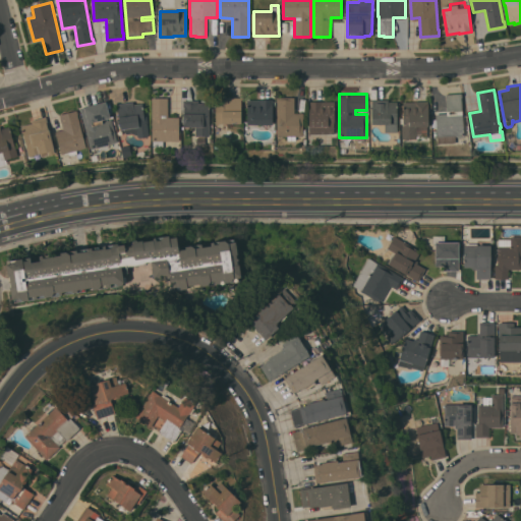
[(447,113),(446,95),(462,94),(462,97),(461,97),(464,136),(455,136),(455,143),(438,145),(436,114),(447,113)]
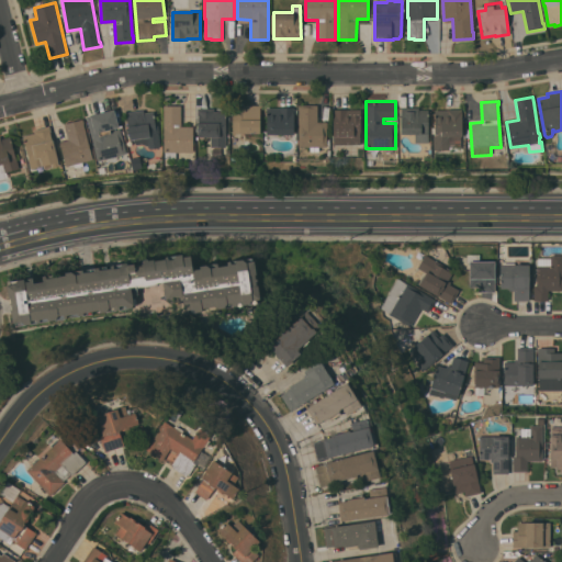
[(260,105),(260,134),(233,133),(233,108),(243,109),(243,104),(260,105)]
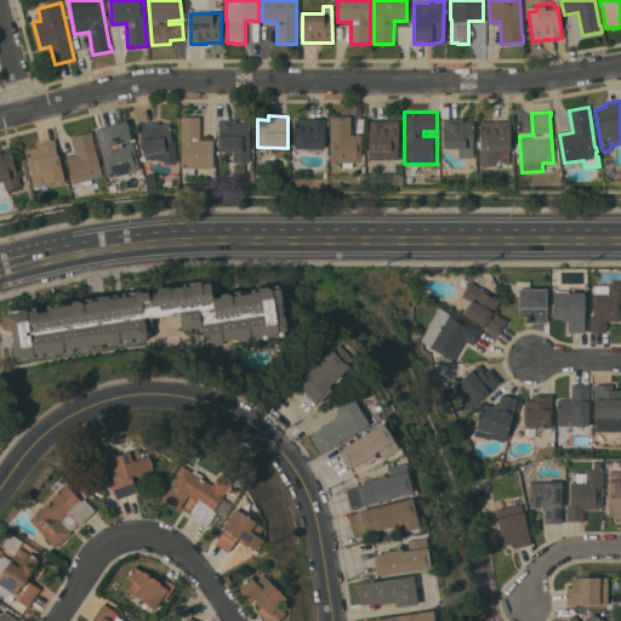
[(351,135),(362,135),(362,163),(330,163),(330,115),(351,115),(351,135)]
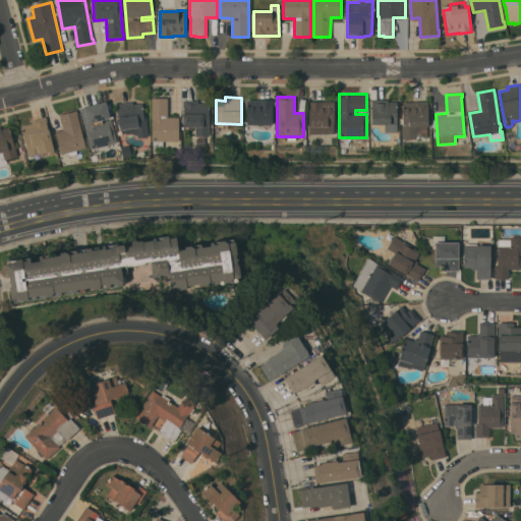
[(168,117),(179,117),(179,140),(163,140),(163,147),(153,147),(153,141),(152,141),(152,98),(168,98),(168,117)]
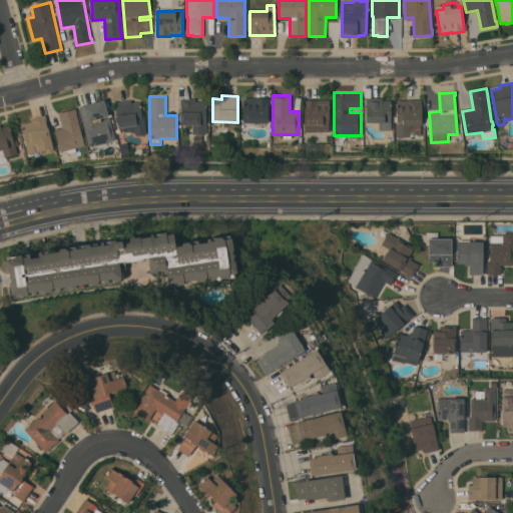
[(205,98),(206,133),(193,133),(192,124),(180,124),(180,111),(181,111),(181,104),(180,104),(180,99),(205,98)]
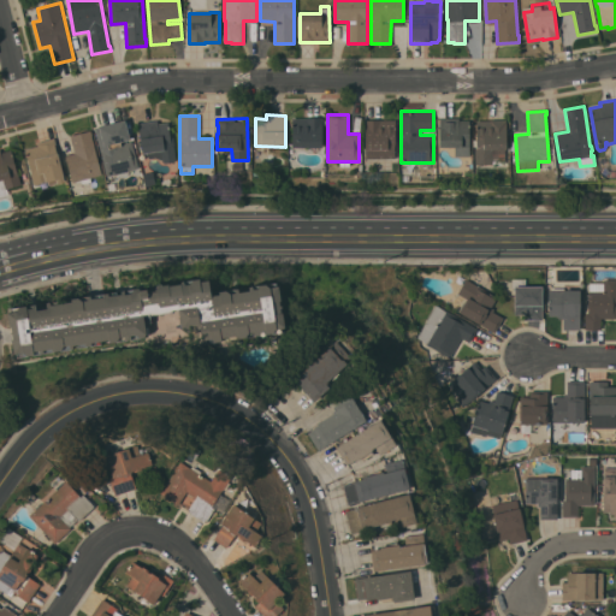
[(323,118),(323,147),(292,147),(292,118),(323,118)]
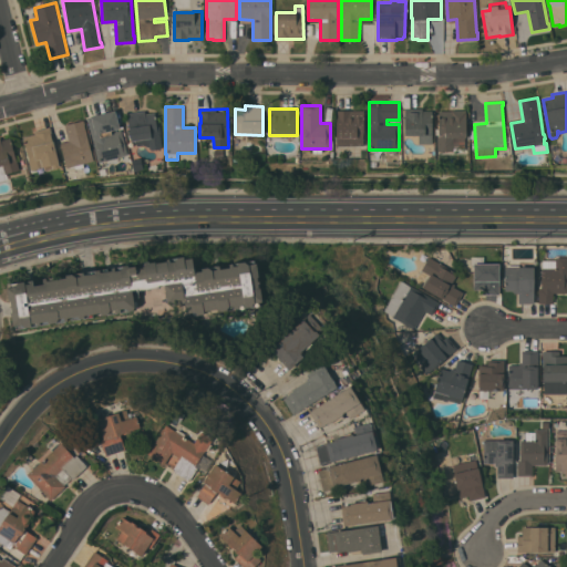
[(405,135),(404,109),(422,109),(422,111),(432,111),(432,144),(419,144),(419,135),(405,135)]
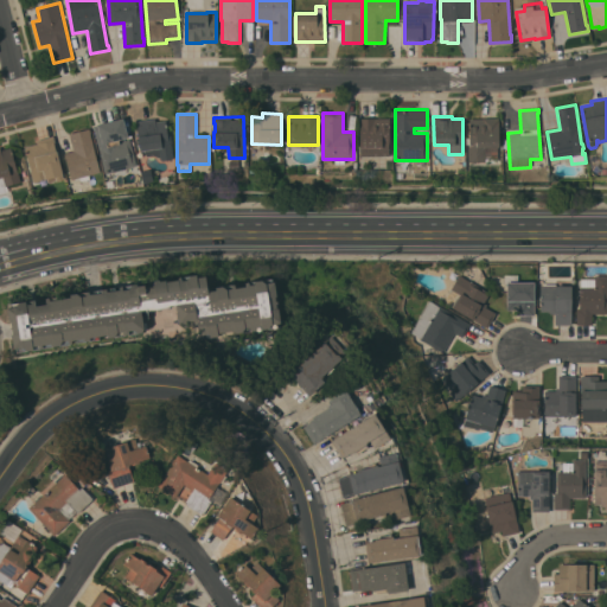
[(94,126),(123,117),(128,138),(120,140),(120,141),(129,139),(136,166),(106,173),(94,126)]
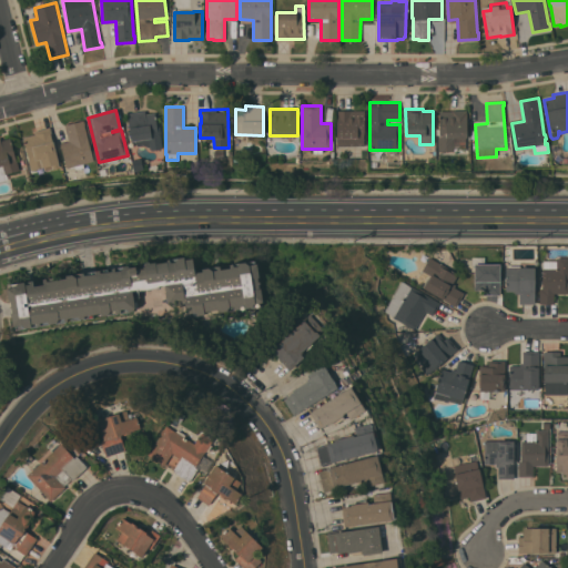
[(337,138),(336,111),(338,111),(338,110),(351,110),(351,111),(365,111),(365,133),(364,133),(364,145),(337,145),(337,138)]
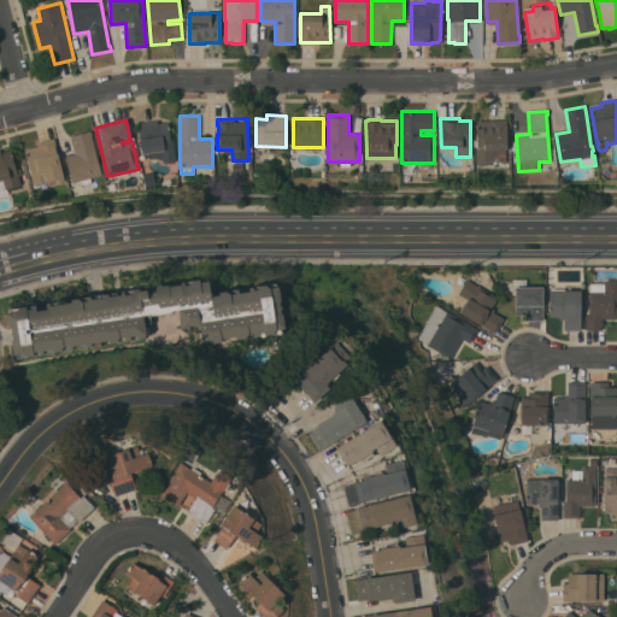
[(493,150),(494,164),(476,165),(476,148),(477,148),(477,146),(475,146),(475,140),(477,140),(477,121),(492,121),(492,119),(507,119),(507,150),(493,150)]
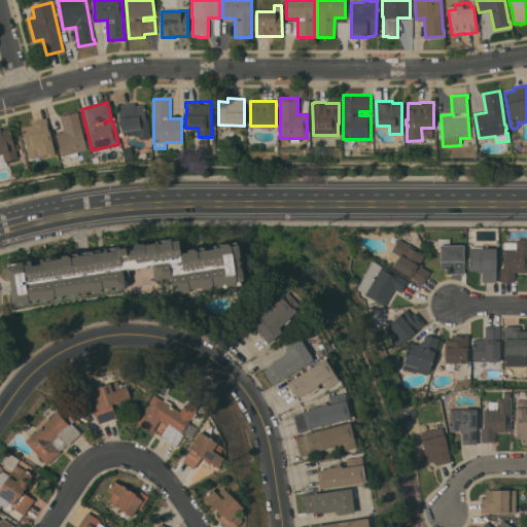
[(135,103),(135,106),(144,104),(145,116),(148,117),(149,124),(147,127),(148,137),(139,138),(139,136),(133,135),(128,136),(125,131),(121,131),(118,105),(135,103)]
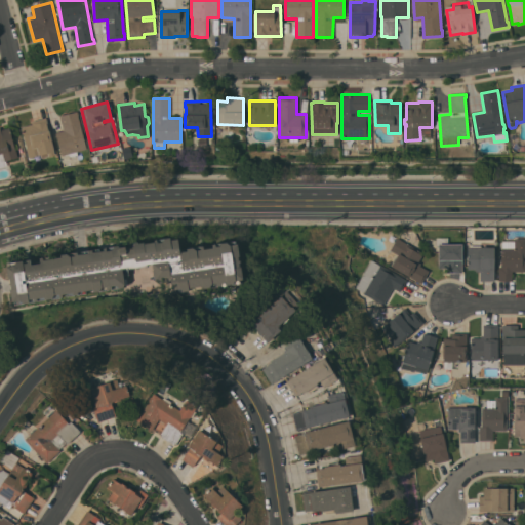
[(78,111),(79,115),(78,115),(87,149),(77,151),(78,155),(70,157),(70,155),(65,156),(65,155),(62,155),(55,132),(64,130),(61,115),(78,111)]
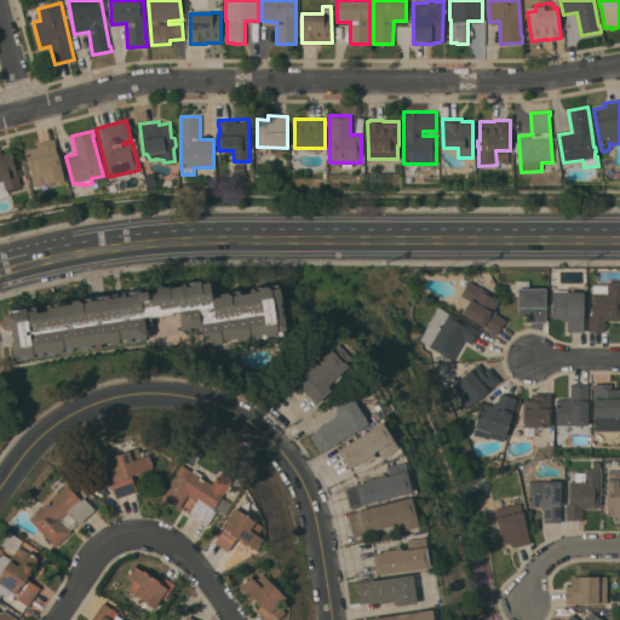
[(55,138),(56,143),(55,144),(64,182),(50,187),(49,183),(34,187),(32,174),(26,150),(28,150),(27,149),(38,147),(38,143),(55,138)]
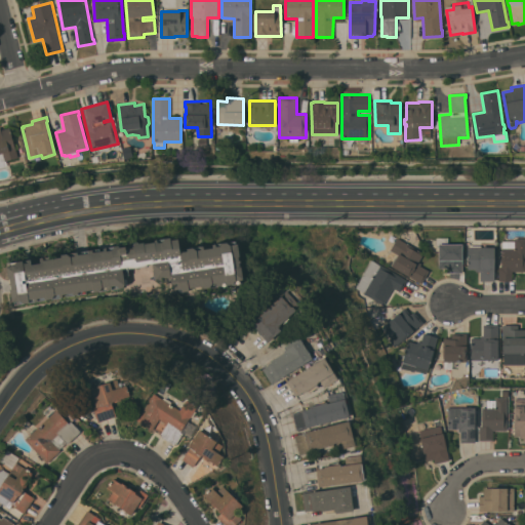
[(0,127),(1,129),(9,127),(15,149),(18,157),(6,160),(7,165),(0,166),(0,127)]
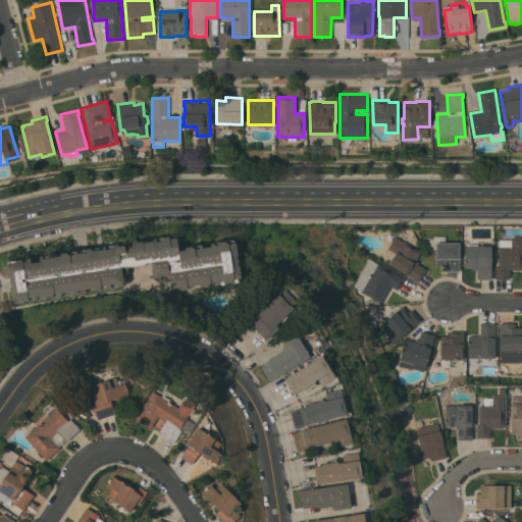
[(514,138),(515,140),(517,141),(519,143),(521,143),(521,151),(518,151),(518,150),(516,150),(509,145),(509,143),(508,143),(506,133),(513,132),(514,138)]
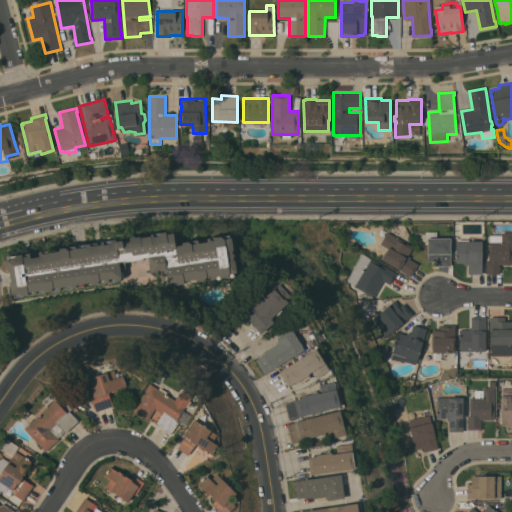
[(414,247),(409,255),(411,257),(409,259),(418,264),(411,276),(399,269),(398,269),(382,259),(383,257),(382,256),(385,251),(386,251),(388,248),(380,243),(387,231),(414,247)]
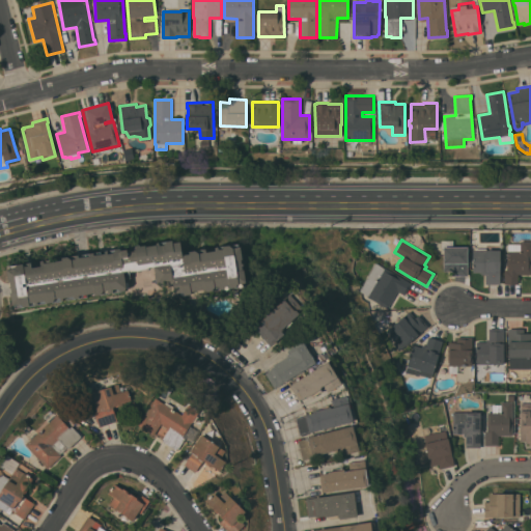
[(452,275),(452,271),(444,271),(444,247),(442,247),(442,240),(453,240),(453,247),(467,247),(468,275),(452,275)]
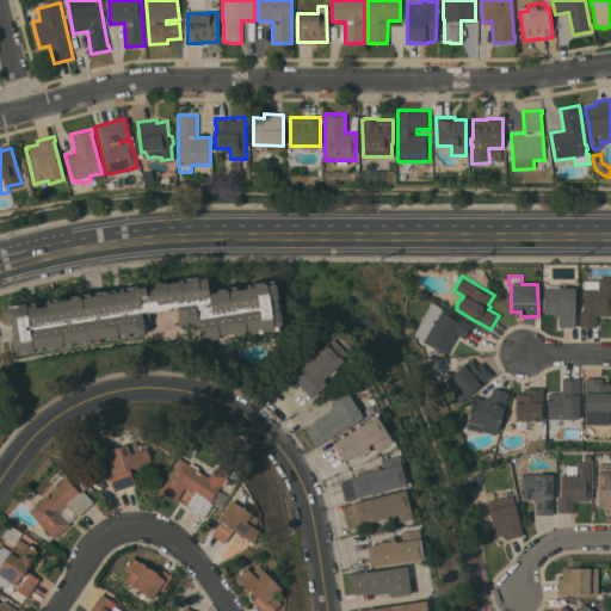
[(35,302),(36,308),(47,306),(47,301),(59,298),(59,302),(72,300),(71,296),(91,294),(91,296),(96,296),(96,292),(117,289),(117,292),(121,292),(121,289),(139,287),(139,289),(155,287),(155,283),(161,282),(161,283),(168,282),(168,283),(180,282),(180,279),(199,277),(199,279),(208,278),(210,294),(218,292),(217,289),(236,287),(236,290),(248,289),(247,284),(275,281),(275,284),(276,284),(283,325),(281,325),(282,328),(236,335),(236,333),(220,335),(220,338),(204,340),(203,338),(201,338),(198,326),(180,328),(179,320),(178,319),(177,315),(178,314),(178,307),(171,308),(171,310),(149,313),(150,320),(143,321),(144,331),(141,334),(107,340),(107,338),(99,339),(100,341),(78,345),(78,341),(72,343),(73,346),(17,355),(17,351),(13,351),(12,337),(13,337),(12,332),(11,332),(11,329),(12,329),(11,325),(10,325),(7,310),(10,310),(10,306),(35,302)]
